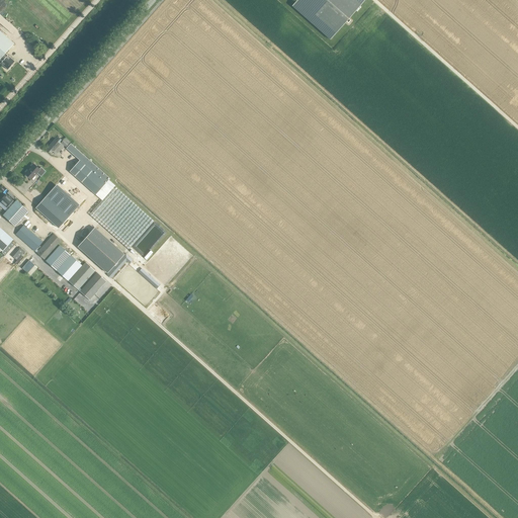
[(296,0),(292,6),(331,39),(365,0),(296,0)]
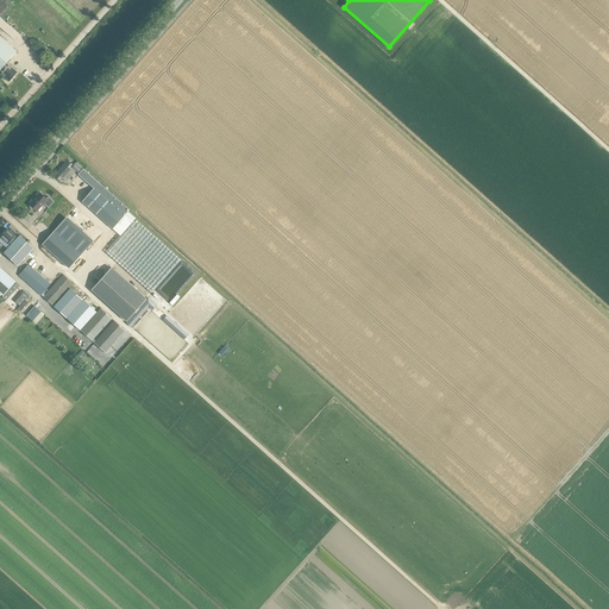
[(0,71),(1,74),(1,75),(10,82),(18,73),(10,66),(10,64),(6,63),(17,51),(0,36),(0,71)]
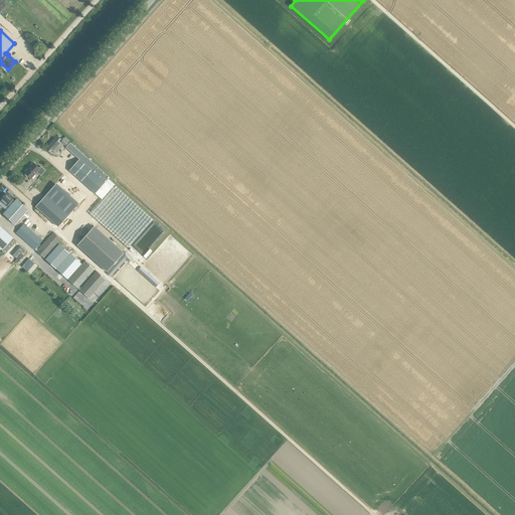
[(48,147),(47,149),(50,152),(52,150),(55,153),(64,144),(65,146),(70,141),(65,137),(60,143),(55,138),(48,146),(48,147)]
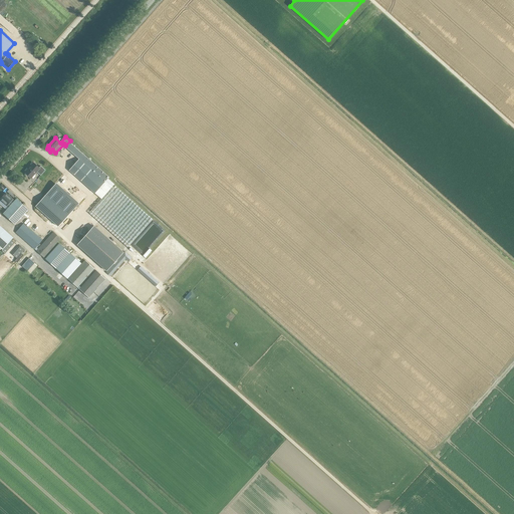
[(109,177),(72,144),(70,143),(66,147),(79,160),(69,171),(95,193),(108,179),(109,177)]
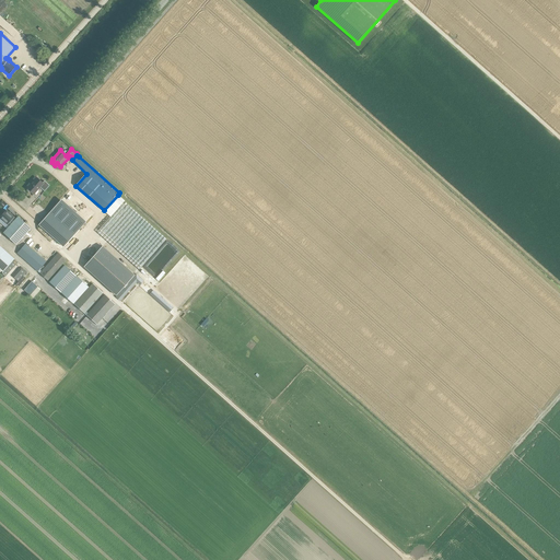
[(37,177),(27,187),(34,194),(41,187),(45,190),(49,185),(45,181),(43,183),(37,177)]
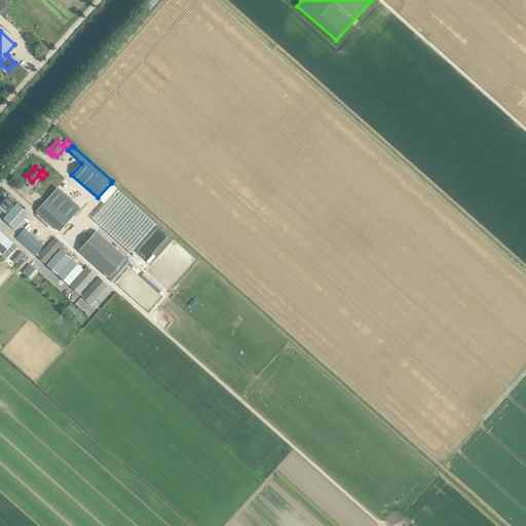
[(156,224),(117,189),(117,188),(111,183),(98,197),(104,203),(91,218),(130,253),(156,224)]
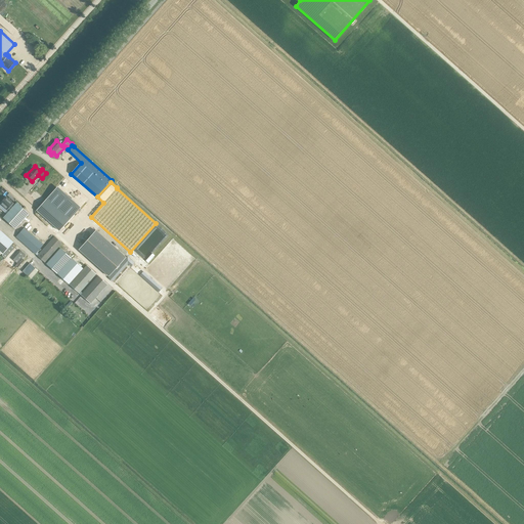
[(6,197),(0,203),(0,204),(9,212),(8,212),(5,215),(3,218),(7,221),(15,229),(20,223),(30,214),(17,203),(15,205),(6,197)]
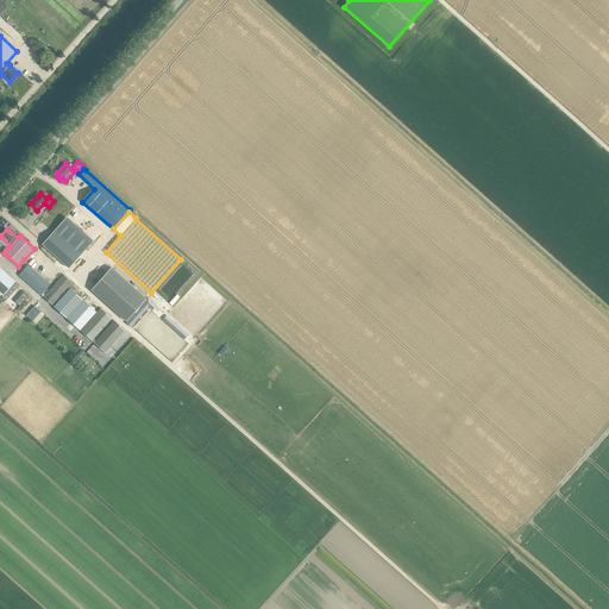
[(81,255),(55,231),(43,244),(69,268),(81,255)]
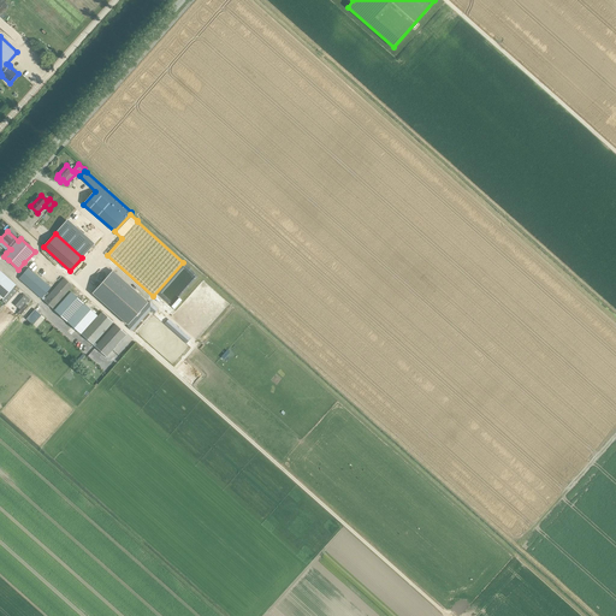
[(19,279),(41,300),(52,289),(29,268),(19,279)]
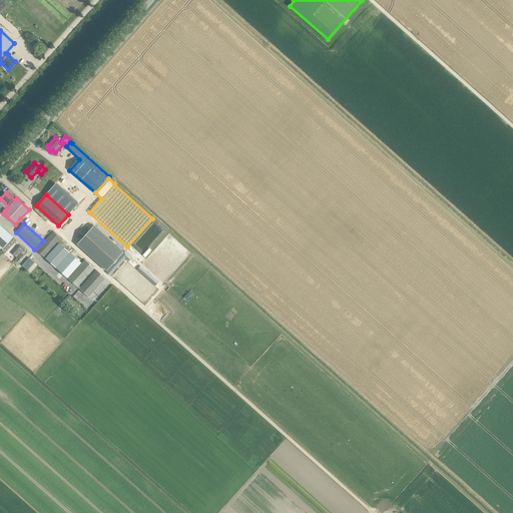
[(0,224),(0,246),(3,249),(14,237),(0,224)]
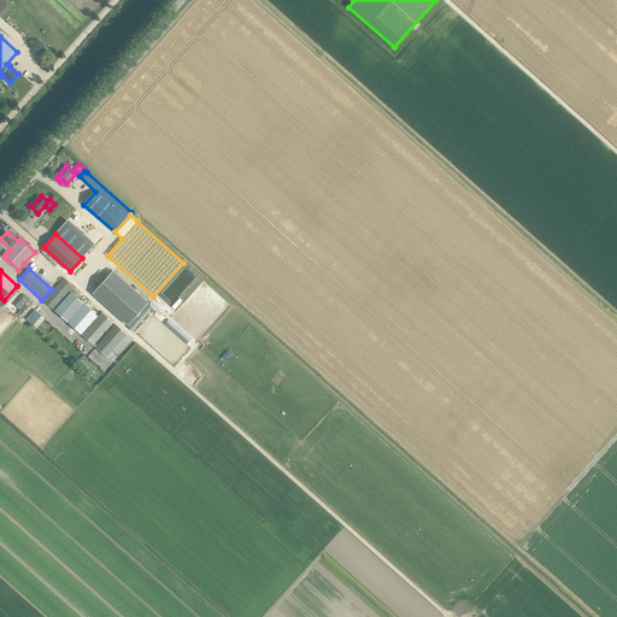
[(148,303),(113,270),(93,293),(128,325),(148,303)]
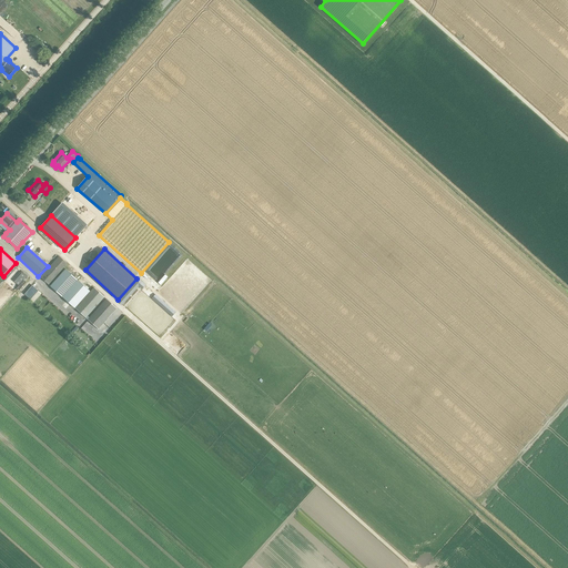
[(49,285),(68,264),(60,257),(41,279),(49,285)]
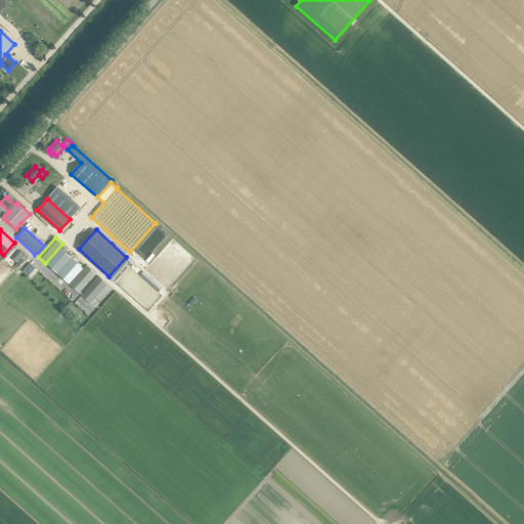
[(56,273),(74,254),(64,246),(47,265),(56,273)]
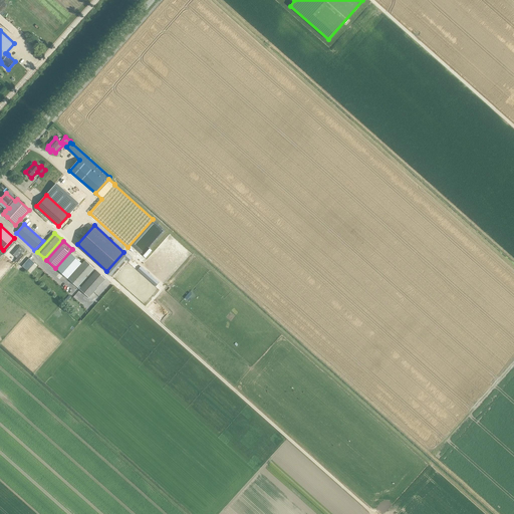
[(23,254),(22,252),(24,250),(19,245),(12,253),(19,259),(23,254)]
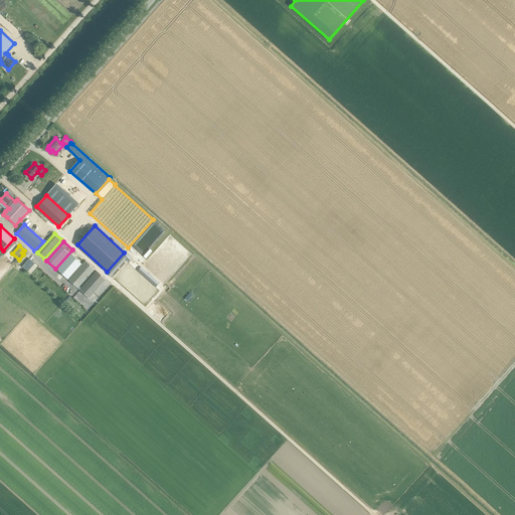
[(66,279),(83,260),(74,251),(57,271),(66,279)]
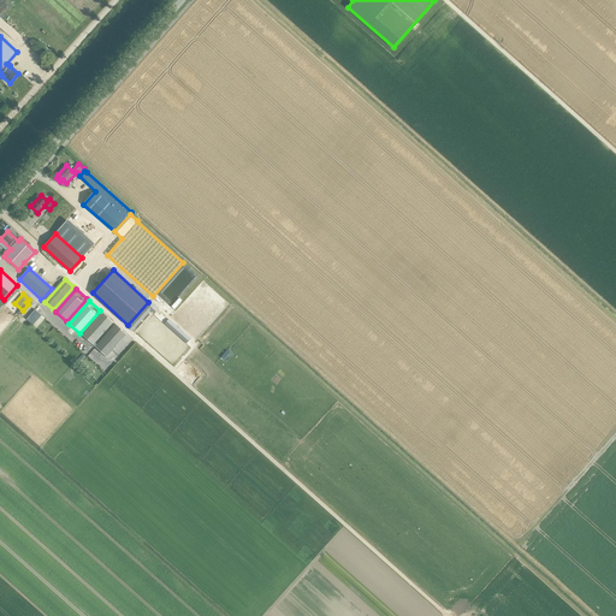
[(27,319),(33,325),(41,315),(35,309),(27,319)]
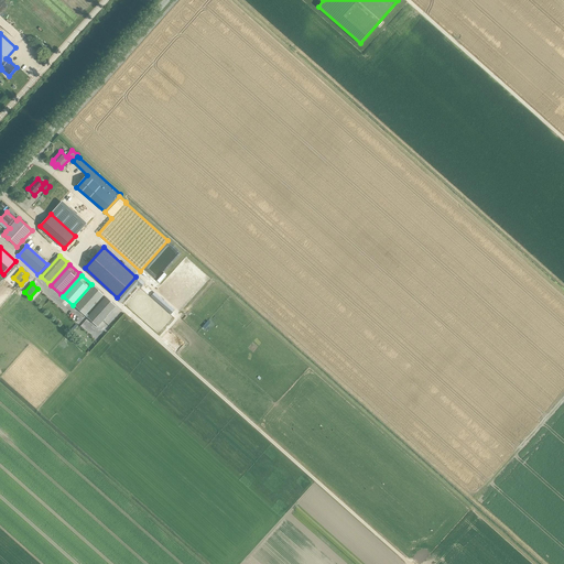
[(85,316),(104,295),(94,285),(75,306),(85,316)]
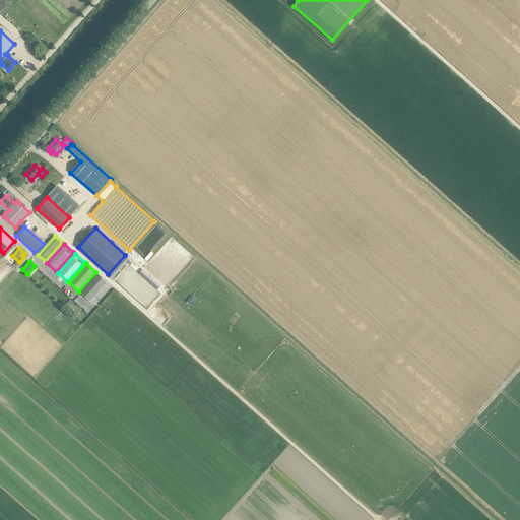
[(143,268),(139,272),(157,289),(161,284),(143,268)]
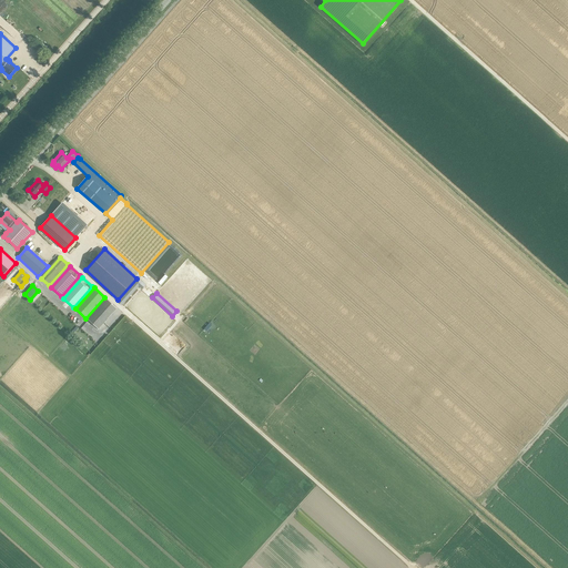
[(99,328),(117,308),(107,300),(89,320),(99,328)]
